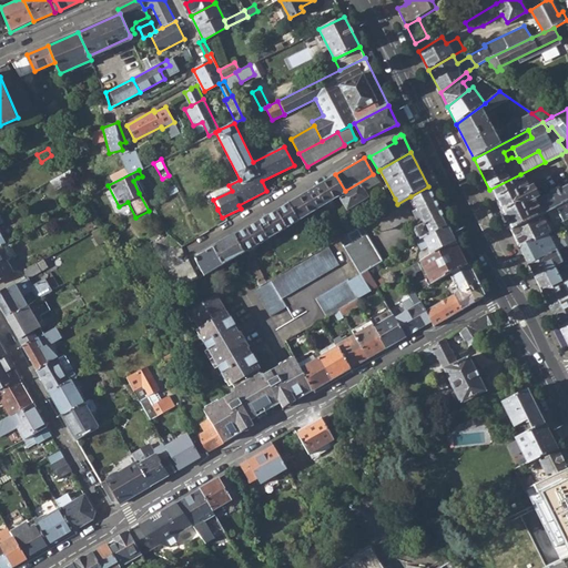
[(71,181),(67,171),(58,175),(63,185),(71,181)]
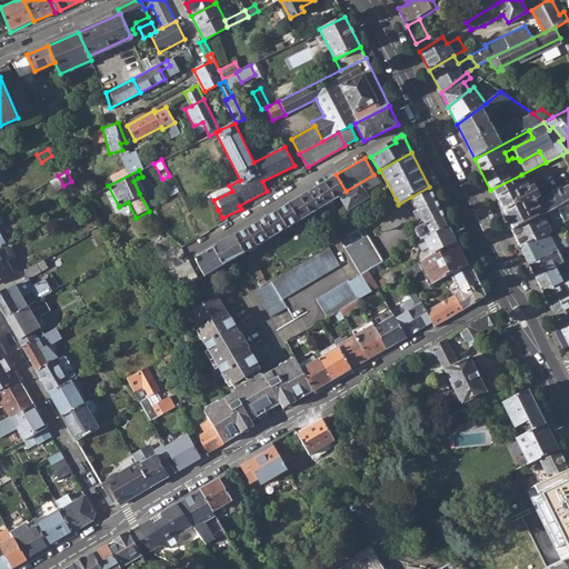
[(205,276),(340,195),(346,191),(336,175),(195,259),(205,276)]
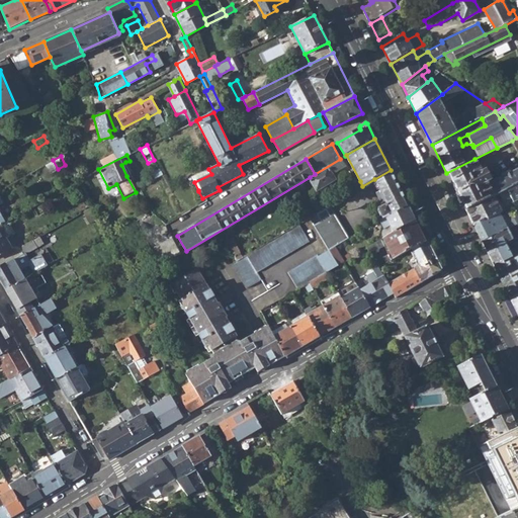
[(310,177),(317,191),(336,180),(333,174),(345,166),(340,159),(315,174),(310,177)]
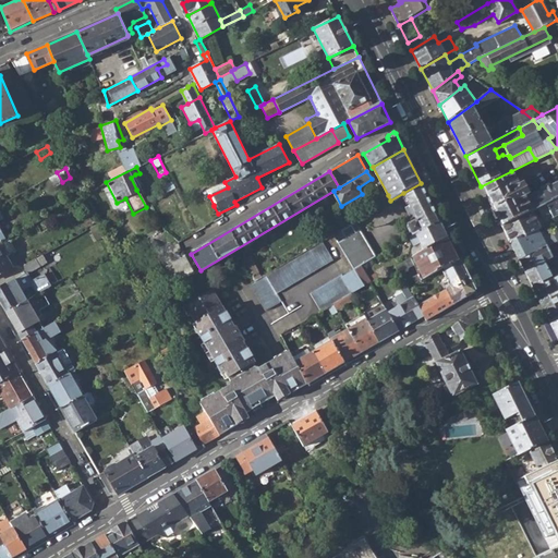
[(492,208),(501,227),(531,211),(533,210),(537,208),(557,197),(557,182),(530,197),(526,201),(524,196),(528,194),(528,192),(522,181),(520,180),(516,179),(511,171),(481,186),(492,208)]
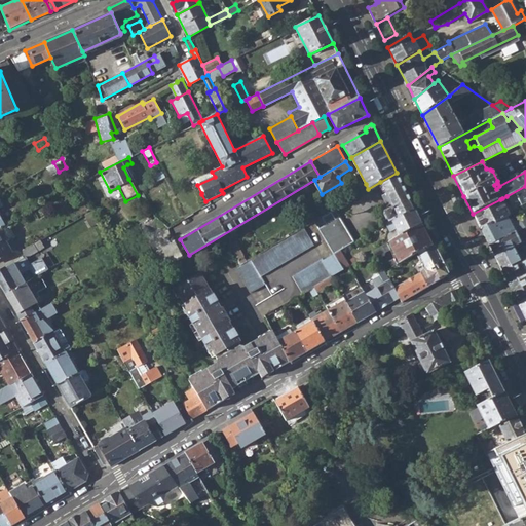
[(59,172),(53,162),(42,170),(47,178),(59,172)]
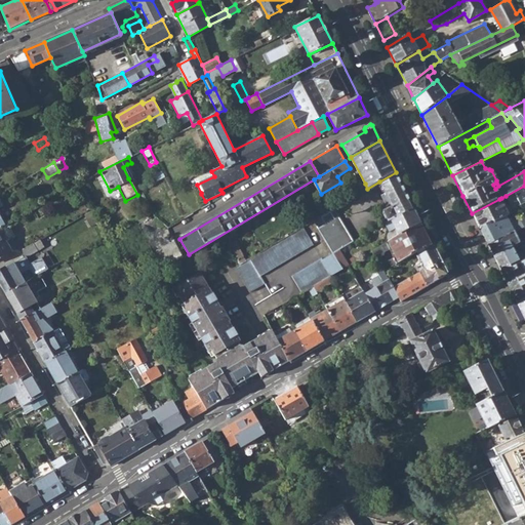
[(127,164),(123,167),(128,178),(133,175),(127,164)]
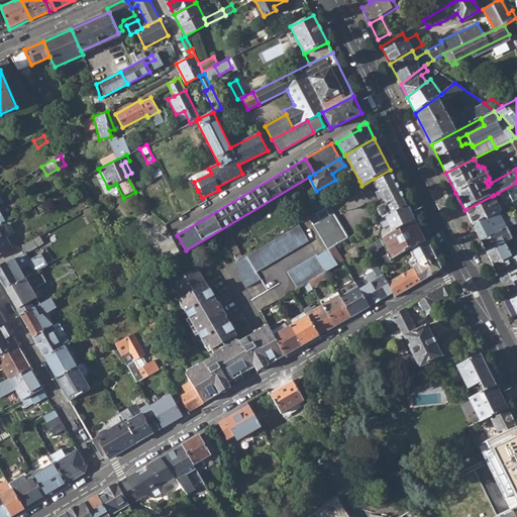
[(158,168),(150,172),(153,179),(162,174),(158,168)]
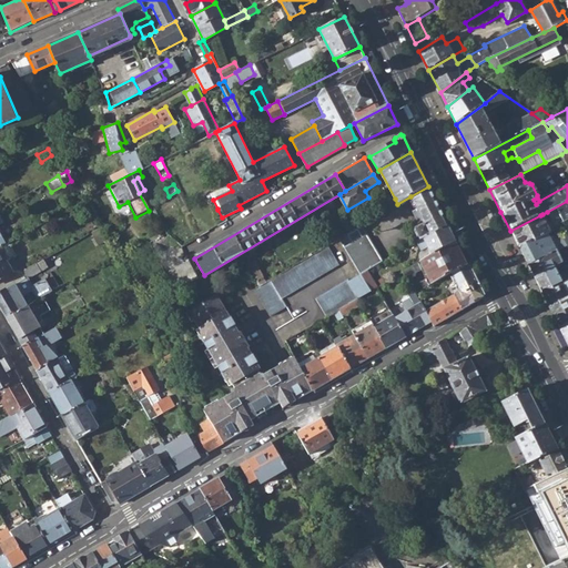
[(232,191),(229,185),(208,196),(214,211),(217,210),(217,209),(213,200),(232,191)]
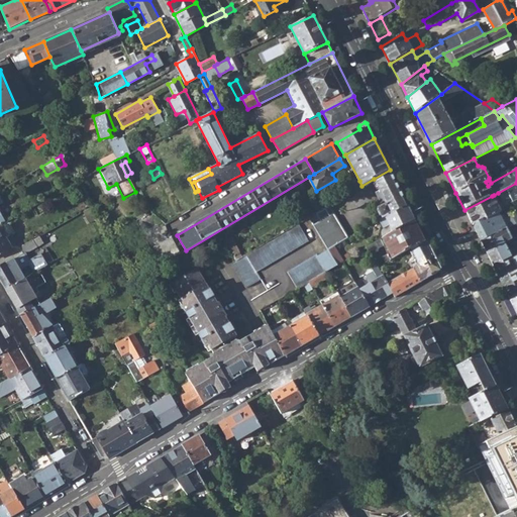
[(377,209),(381,218),(407,205),(393,176),(390,170),(374,179),(376,184),(379,191),(376,192),(379,199),(380,198),(381,200),(375,203),(378,207),(377,209)]
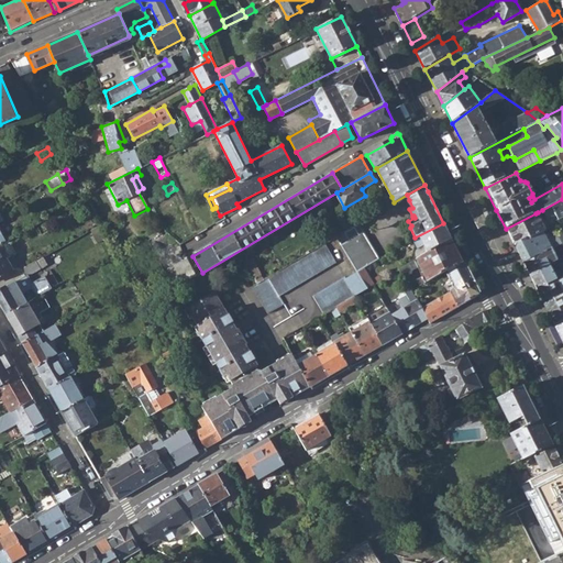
[(542,217),(545,225),(562,217),(562,199),(542,210),(544,216),(542,217)]
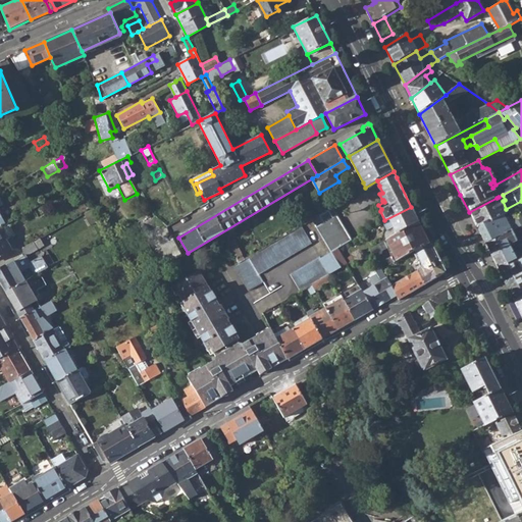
[(315,198),(323,211),(327,209),(328,208),(325,202),(321,195),(315,198)]
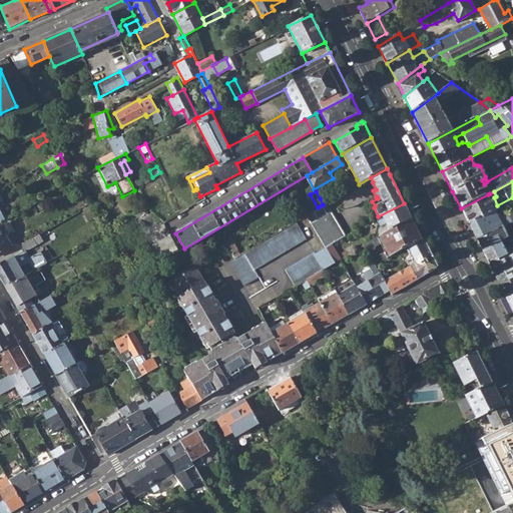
[(323,204),(333,199),(329,193),(320,198),(323,204)]
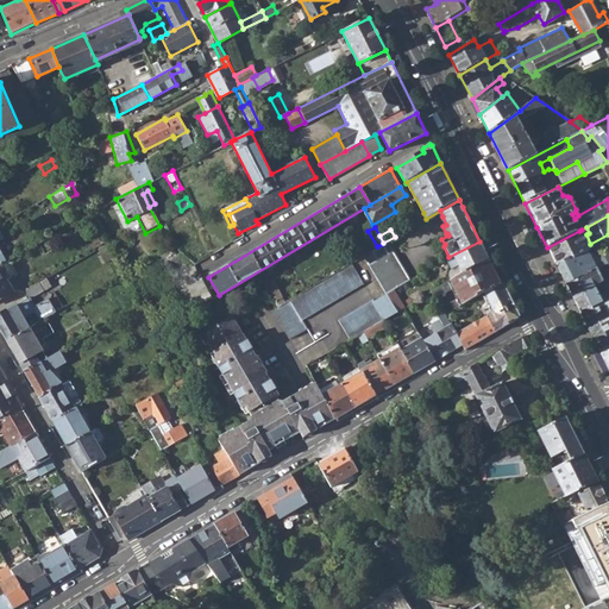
[(547,248),(557,267),(588,250),(589,249),(579,231),(547,248)]
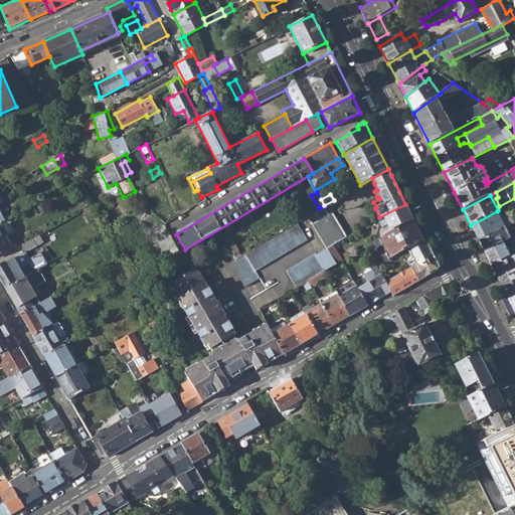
[(377,228),(381,237),(413,219),(405,204),(379,217),(378,218),(381,225),(377,228)]
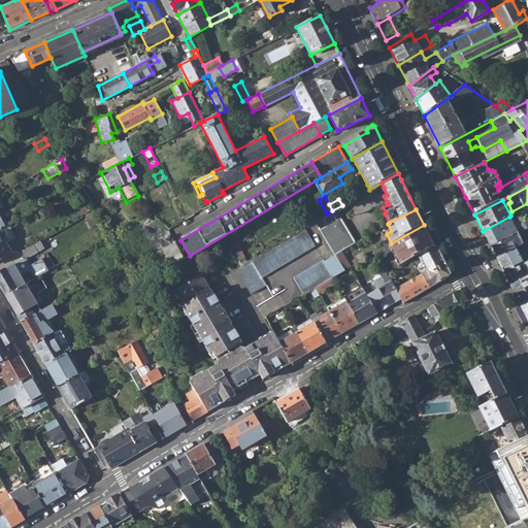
[(341,251),(354,243),(339,217),(336,219),(331,211),(327,213),(323,217),(327,224),(320,228),(334,254),(341,251)]
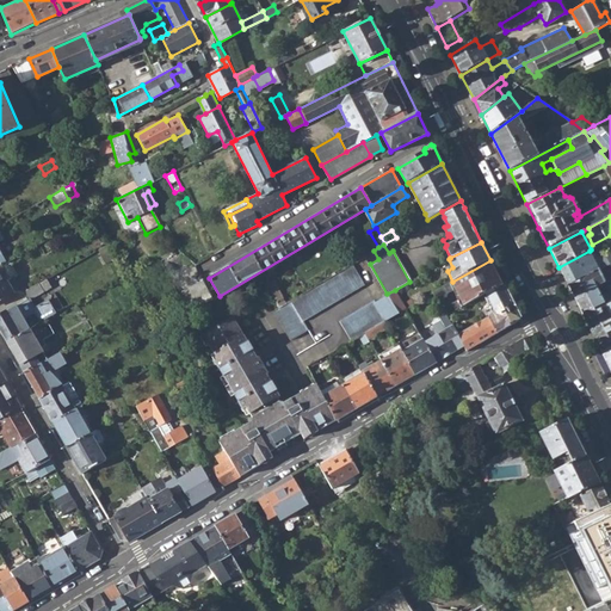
[(559,267),(568,285),(599,270),(605,266),(610,264),(605,254),(594,260),(590,251),(559,267)]
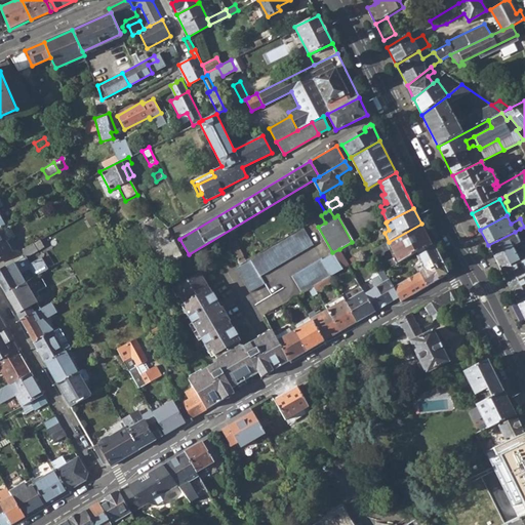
[(0,229),(0,230),(6,241),(16,237),(9,224),(6,226),(0,229)]
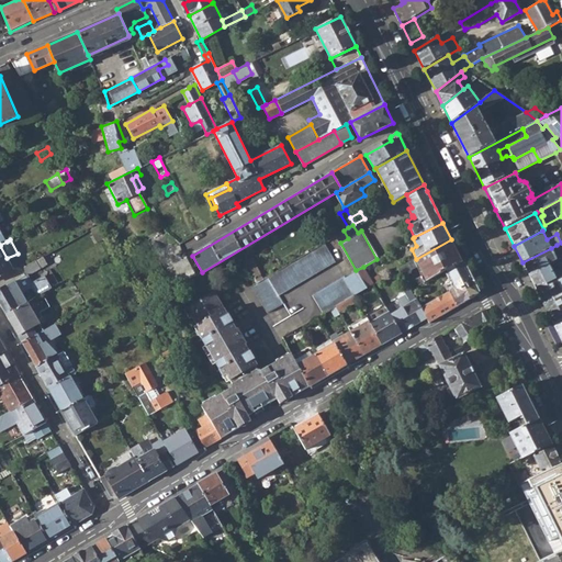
[(416,279),(419,285),(447,270),(462,261),(451,239),(416,259),(398,269),(403,277),(411,273),(413,269),(419,266),(424,276),(416,279)]
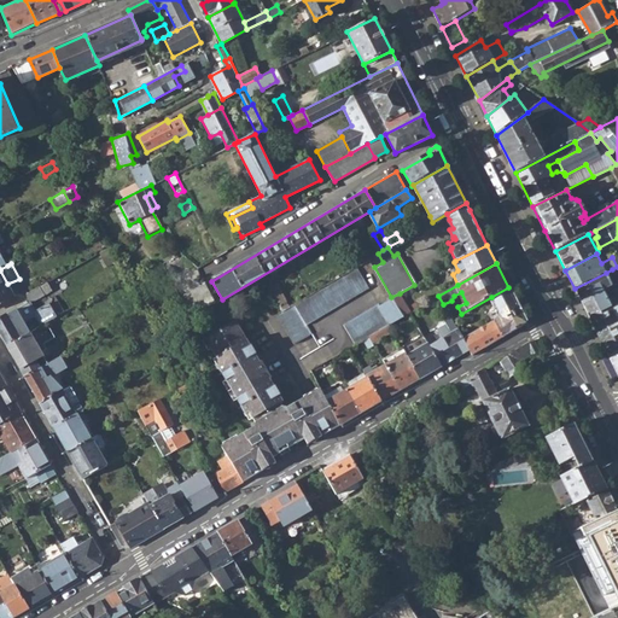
[(309,332),(318,345),(332,337),(340,351),(369,336),(388,325),(390,324),(379,304),(356,267),(289,308),(283,312),(277,314),(292,342),(309,332)]
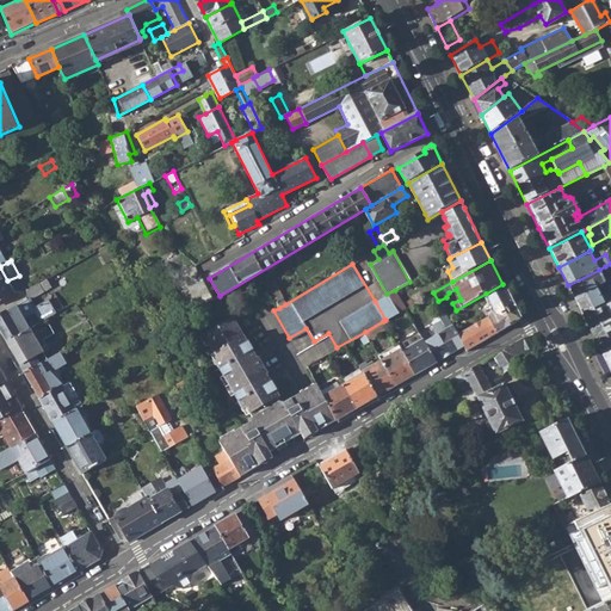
[(7,281),(0,267),(0,300),(13,292),(7,281)]
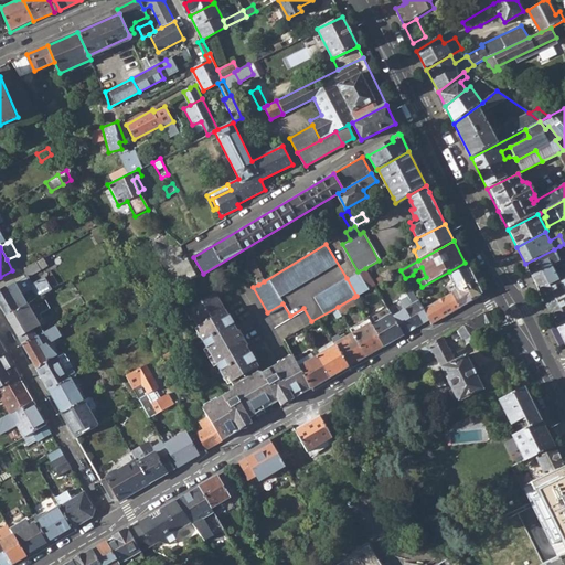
[(560,260),(554,249),(525,264),(532,278),(553,267),(552,265),(560,260)]
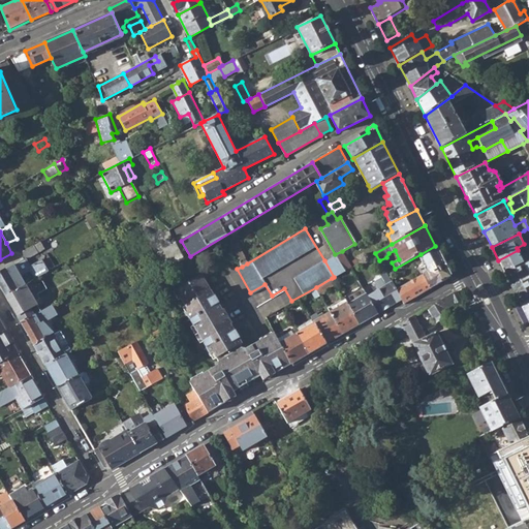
[(157,255),(165,270),(185,258),(176,244),(174,245),(157,255)]
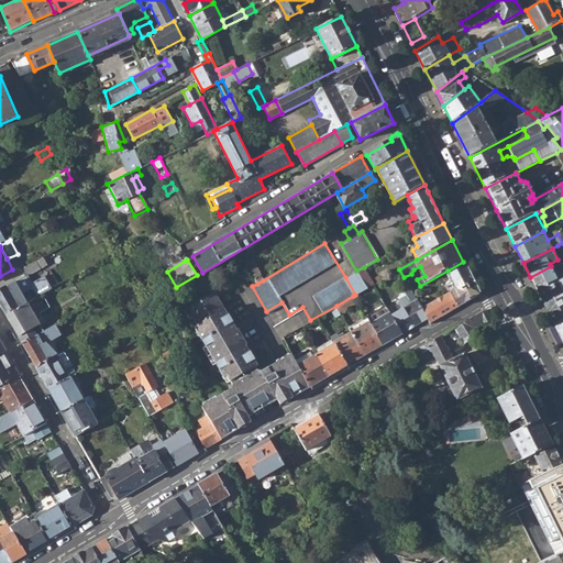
[(22,269),(25,277),(40,268),(36,262),(22,269)]
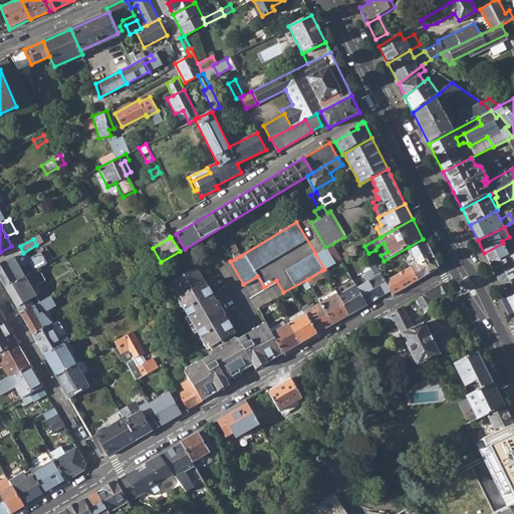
[(406,270),(384,282),(390,291),(393,295),(437,268),(423,239),(409,247),(414,257),(417,263),(406,270)]
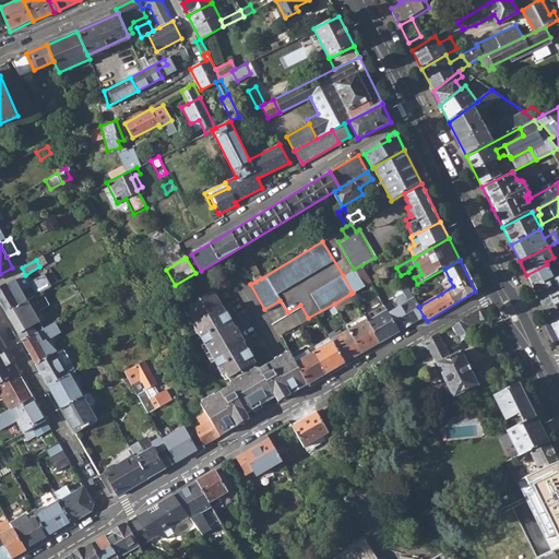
[(247,264),(256,282),(261,278),(252,261),(247,264)]
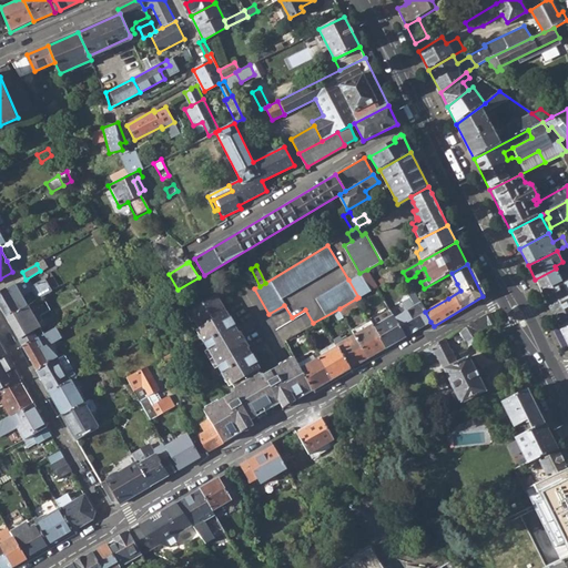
[(567,272),(565,273),(559,275),(556,269),(535,280),(541,292),(567,279),(567,272)]
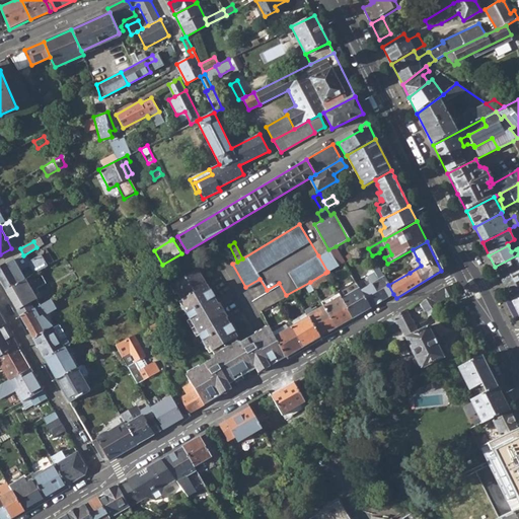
[(345,262),(336,246),(328,249),(338,266),(344,263),(345,262)]
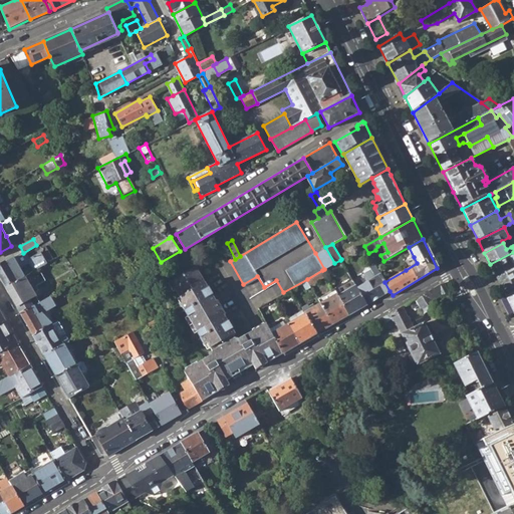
[(315,253),(324,269),(334,263),(325,247),(315,253)]
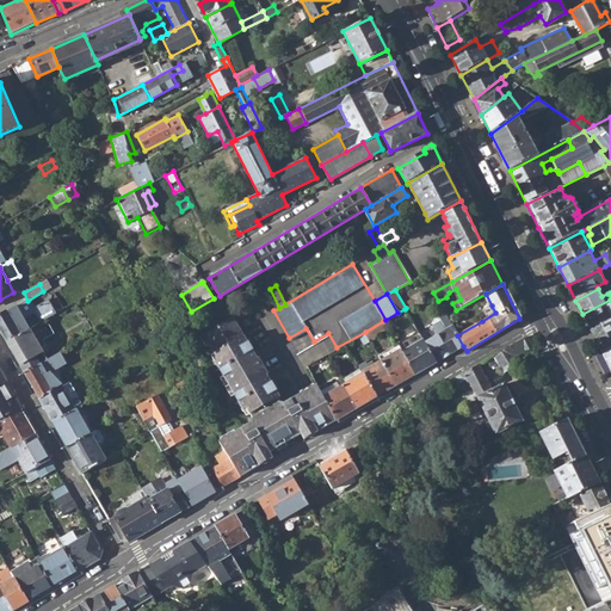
[(610,335),(610,300),(582,314),(597,344),(610,335)]
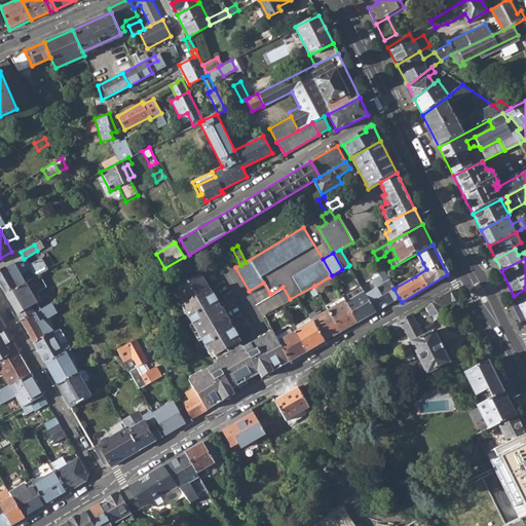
[(29,266),(34,277),(48,269),(42,259),(29,266)]
